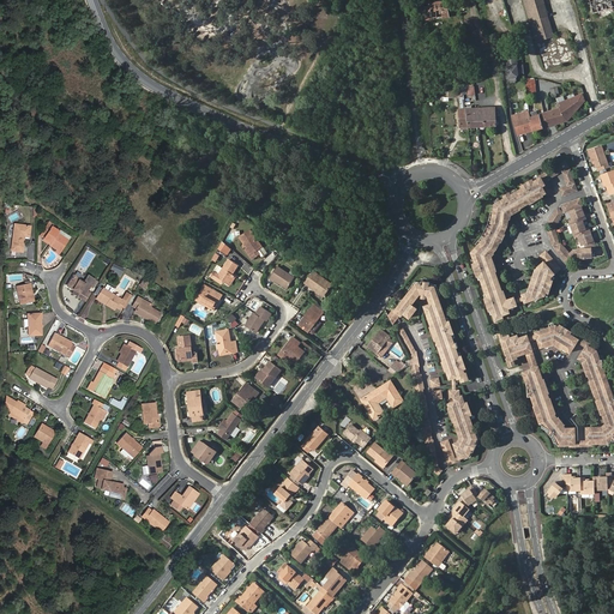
[(541,0),(522,0),(536,42),(554,37),(541,0)]
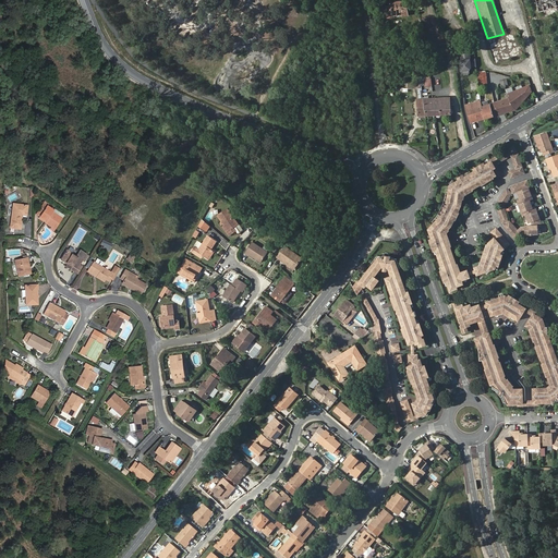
[(557,0),(534,0),(537,13),(555,9),(556,12),(557,11),(557,0)]
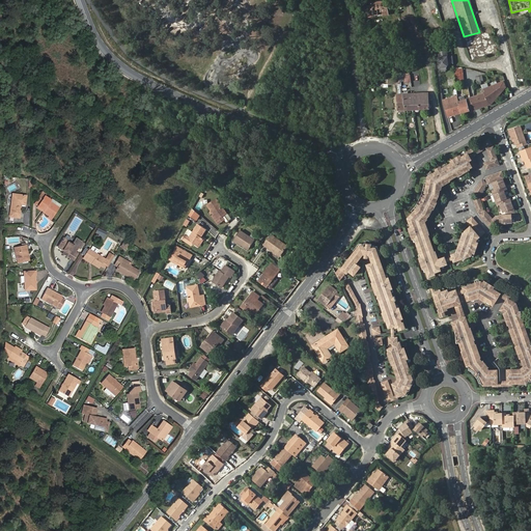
[(367,3),(368,16),(388,14),(386,1),(367,3)]
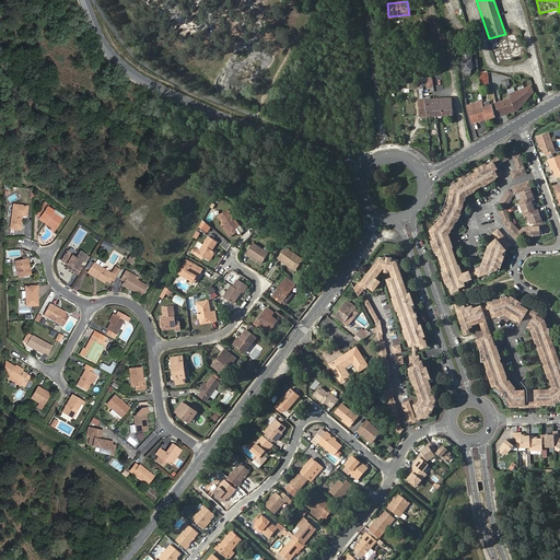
[(470,49),(462,50),(463,58),(462,58),(464,72),(465,73),(469,73),(470,71),(470,66),(473,66),(473,65),(478,65),(477,57),(471,58),(470,49)]
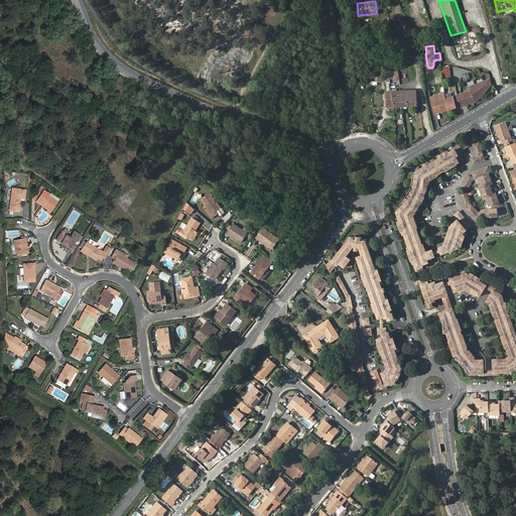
[(442,81),(450,80),(449,68),(447,67),(441,68),(442,81)]
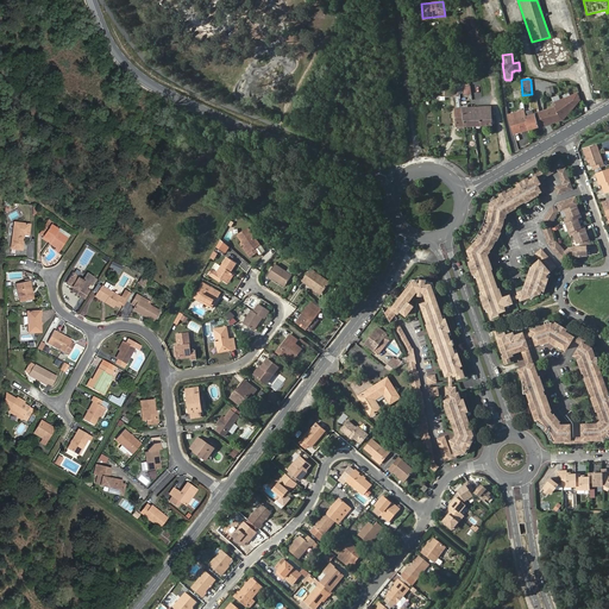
[(453,87),(445,88),(445,96),(454,96),(453,94),(464,93),(464,94),(471,93),(471,86),(453,86),(453,87)]
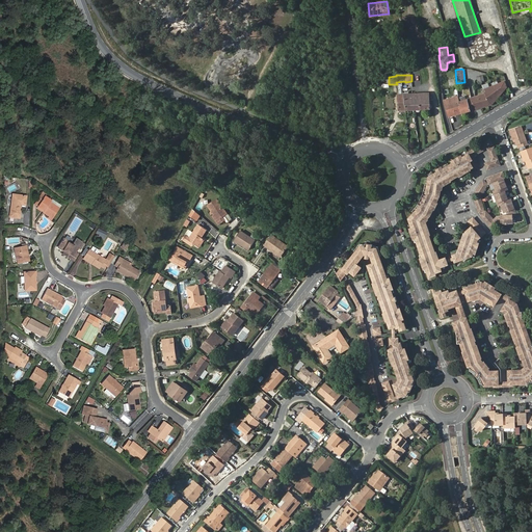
[(476,97),(480,109),(495,105),(509,88),(508,80),(486,89),(487,92),(476,97)]
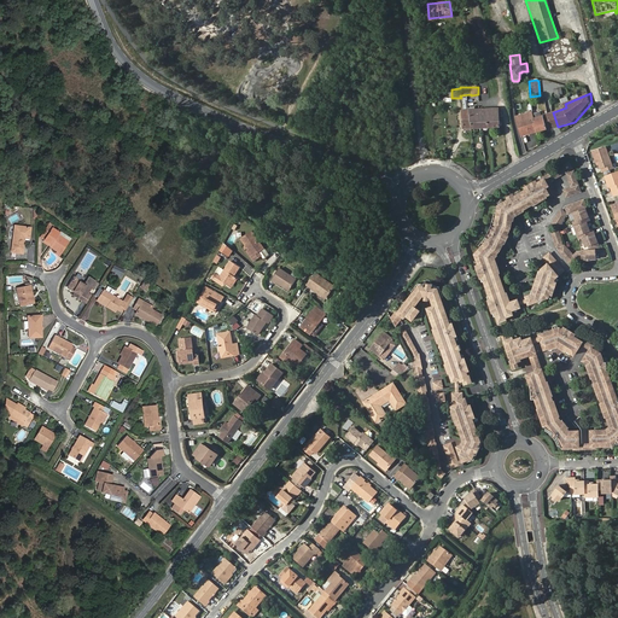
[(462,129),(501,127),(499,106),(461,110),(462,129)]
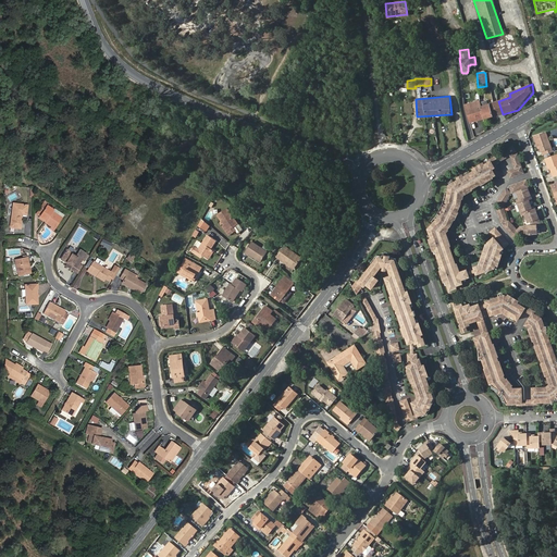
[(495,101),(481,106),(484,119),(484,120),(489,119),(499,115),(495,101)]
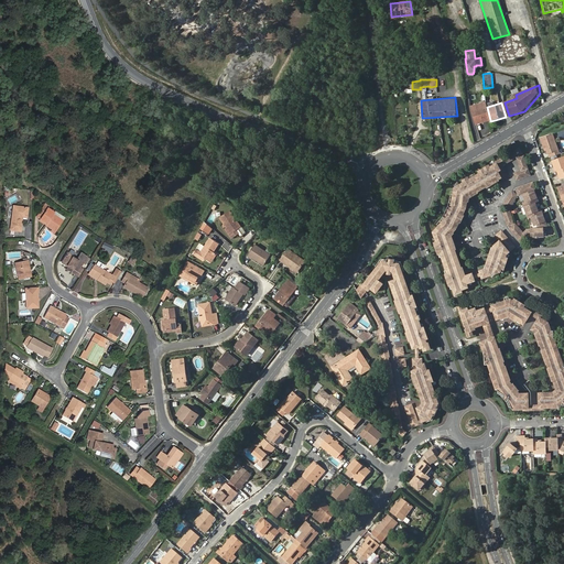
[(472,109),(476,123),(490,120),(487,107),(486,105),(472,109)]
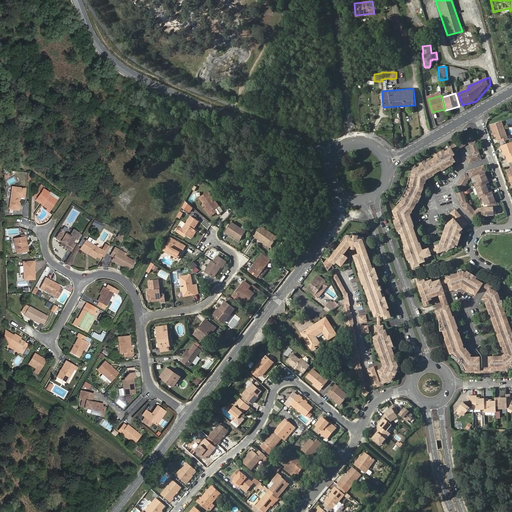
[(499,144),(507,140),(501,123),(491,127),(494,135),(495,135),(497,140),(498,140),(499,144)]
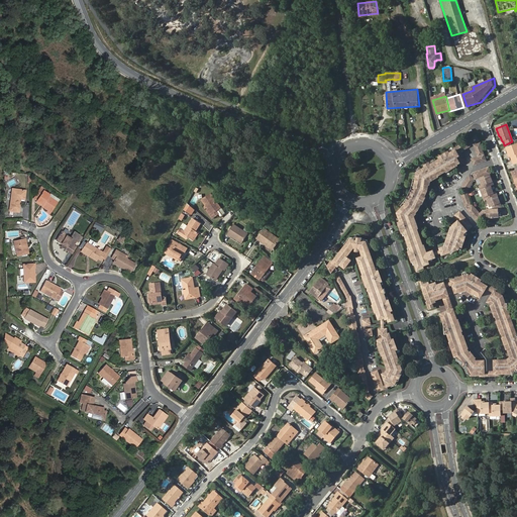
[(476,134),(471,137),(473,143),(479,140),(476,134)]
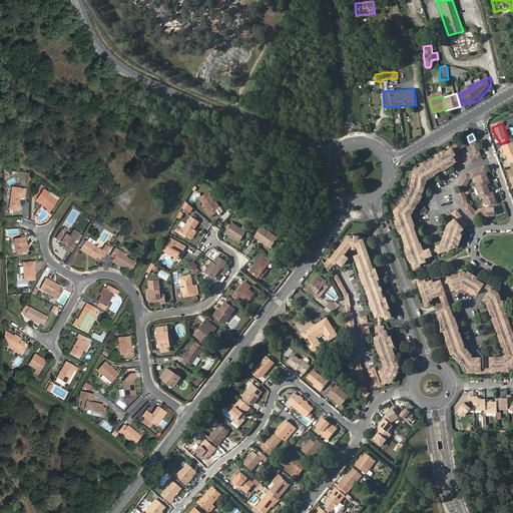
[(448,147),(448,148),(451,147),(455,153),(452,155),(455,160),(457,162),(462,159),(456,149),(469,142),(467,136),(448,147)]
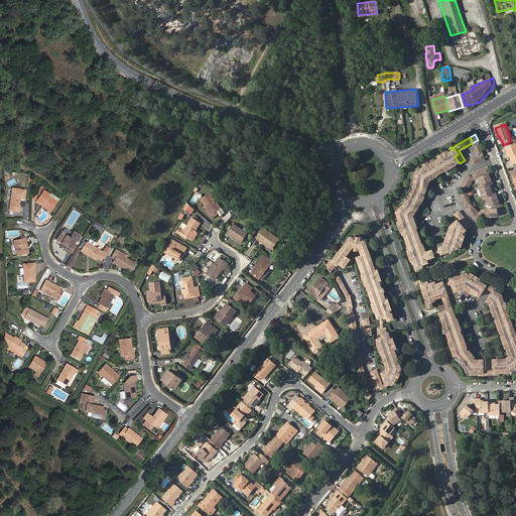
[(473,144),(477,155),(482,153),(479,142),(473,144)]
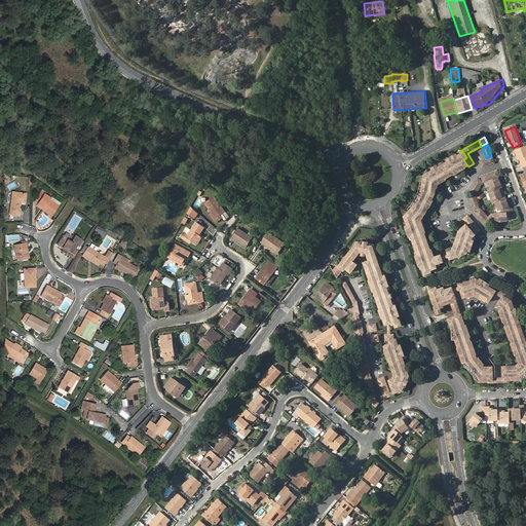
[(525,146),(515,151),(518,158),(519,158),(522,166),(525,164),(525,146)]
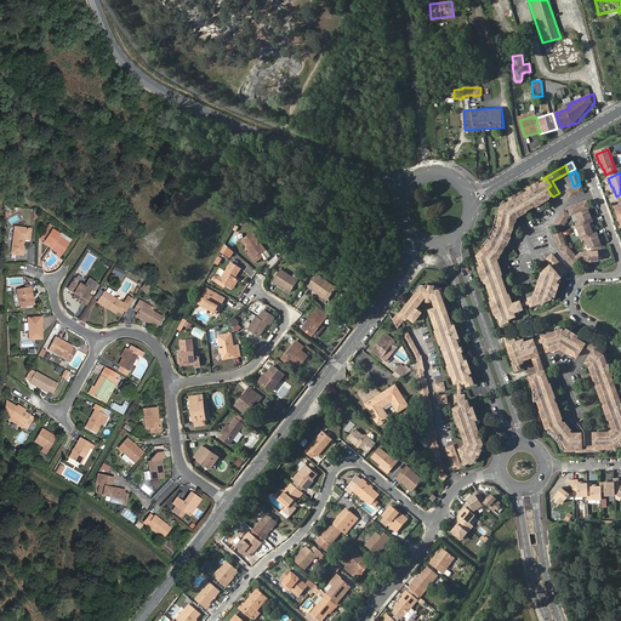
[(546,178),(542,180),(539,183),(537,181),(527,187),(528,189),(516,197),(514,194),(508,198),(511,200),(505,203),(506,205),(500,209),(497,223),(496,224),(495,227),(494,226),(488,237),(490,239),(488,243),(478,252),(482,262),(479,263),(480,266),(478,267),(483,279),(485,278),(493,300),(490,301),(494,313),(496,313),(500,324),(501,323),(507,320),(507,318),(512,317),(510,312),(512,312),(522,308),(520,306),(519,303),(519,301),(512,303),(510,303),(507,305),(506,301),(508,300),(507,295),(500,274),(499,268),(495,269),(494,266),(496,265),(494,258),(497,255),(501,251),(505,244),(506,240),(503,239),(505,237),(507,238),(510,235),(512,228),(513,221),(514,216),(516,214),(516,212),(519,210),(520,212),(524,209),(535,204),(540,200),(539,198),(542,197),(542,199),(547,195),(551,194),(547,188),(551,186),(546,178)]
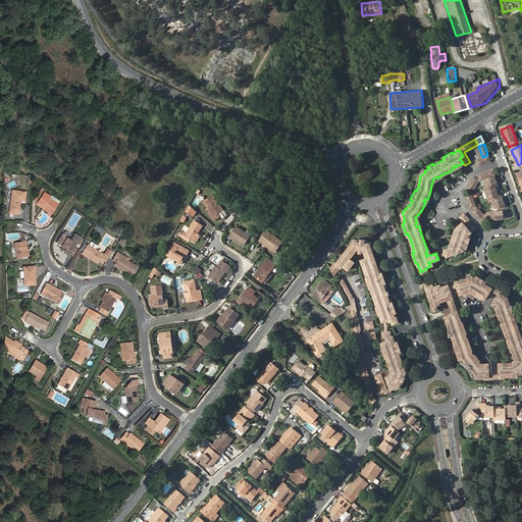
[(487,155),(482,157),(475,159),(477,166),(490,162),(487,155)]
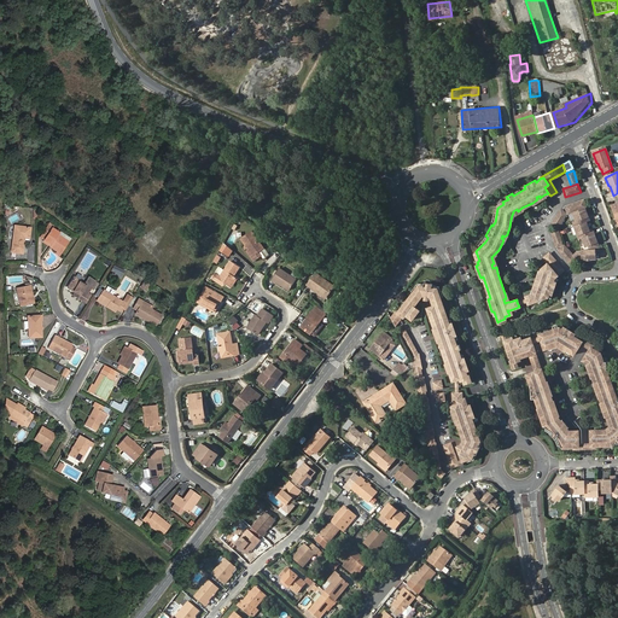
[(547,198),(544,194),(540,198),(537,199),(532,203),(534,205),(547,198)]
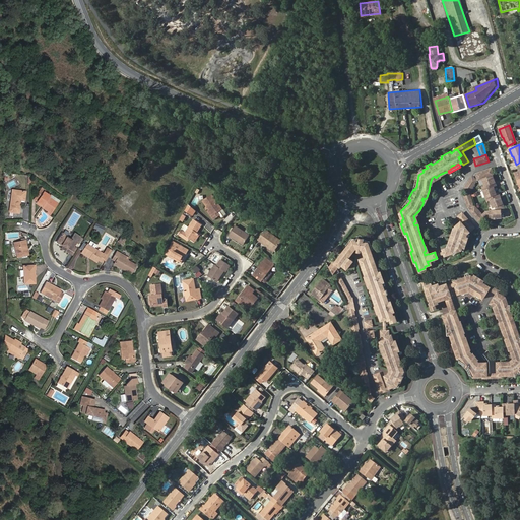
[(489,210),(489,211),(489,214),(489,218),(499,217),(499,215),(500,214),(500,210),(504,208),(499,193),(496,194),(493,187),(496,186),(492,175),(493,175),(491,168),(474,174),(476,180),(481,179),(483,178),(484,182),(482,182),(483,186),(481,187),(482,191),(484,190),(485,194),(483,194),(486,201),(490,200),(491,199),(493,203),(491,203),(492,207),(495,207),(496,210),(489,210)]
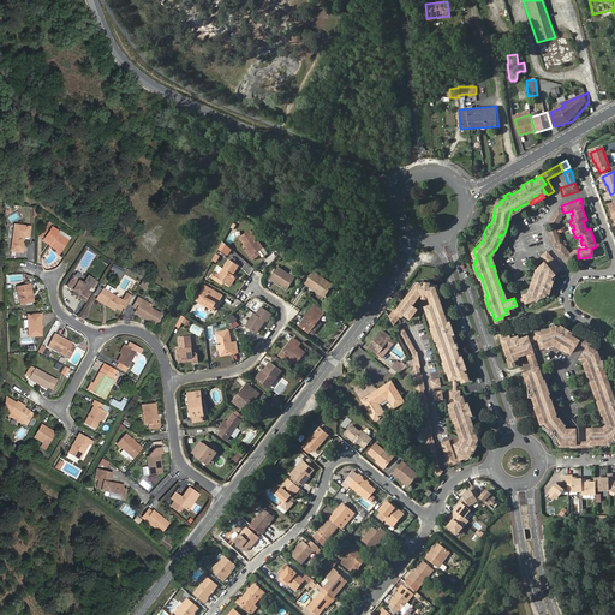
[(521,210),(519,207),(515,210),(511,212),(509,214),(508,219),(511,219),(512,215),(521,210)]
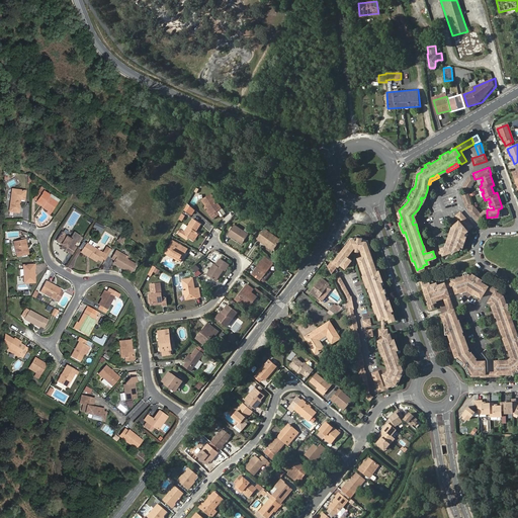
[(461,188),(466,191),(475,179),(469,175),(461,188)]
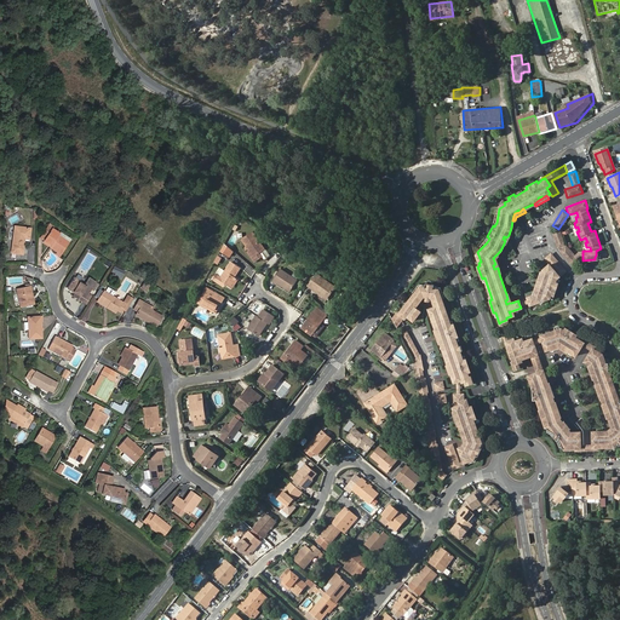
[(15,225),(11,252),(22,253),(24,239),(29,239),(30,228),(15,225)]
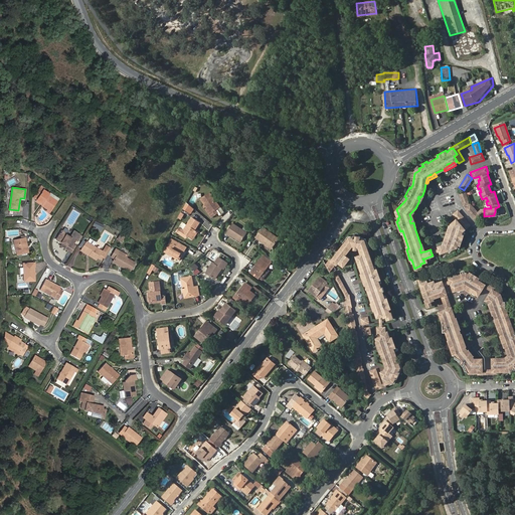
[(37,197),(37,198),(43,202),(42,204),(48,208),(51,210),(57,200),(48,194),(49,193),(39,187),(34,195),(37,197)]
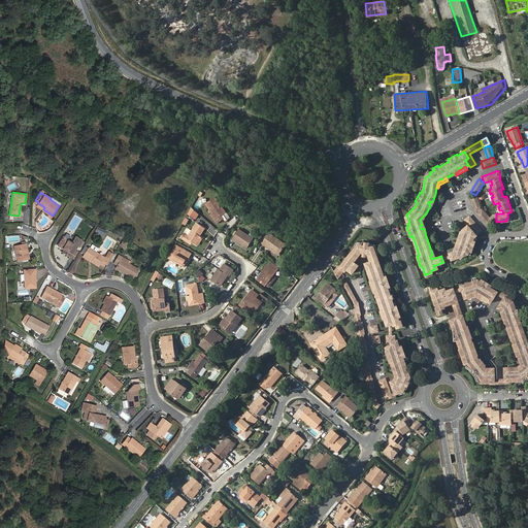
[(474,211),(481,208),(475,195),(469,197),(474,211)]
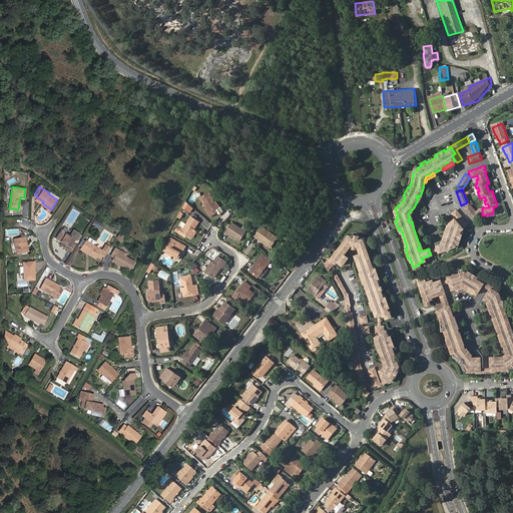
[(209,211),(211,215),(217,210),(215,207),(218,204),(208,190),(199,197),(203,202),(201,203),(203,206),(204,204),(206,206),(209,211)]
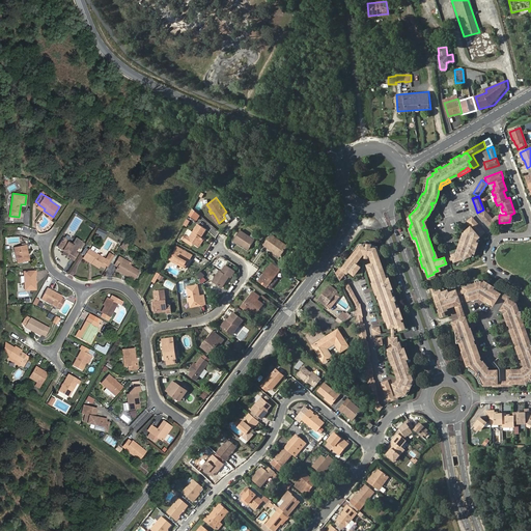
[(199,214),(192,208),(189,214),(188,215),(196,220),(199,214)]
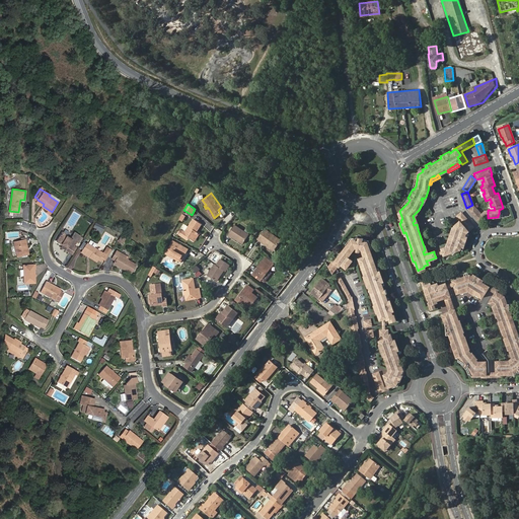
[(480,214),(472,205),(467,210),(476,220),(482,216),(480,214)]
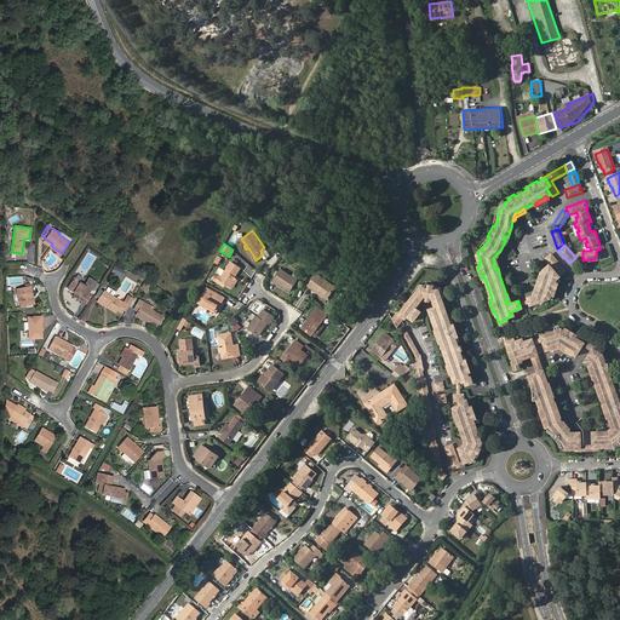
[(544,258),(549,264),(550,265),(554,263),(558,267),(554,270),(558,276),(564,270),(550,253),(544,258)]
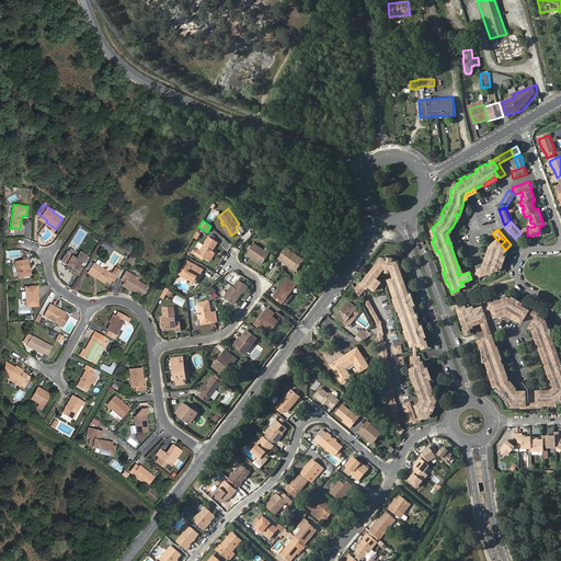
[(199,251),(195,248),(192,252),(202,259),(203,256),(208,260),(214,251),(212,250),(210,249),(213,247),(214,248),(217,241),(209,237),(199,251)]
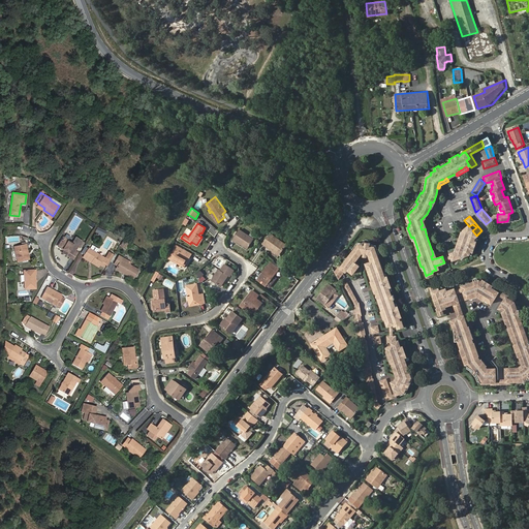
[(450,256),(450,258),(452,260),(460,257),(464,256),(468,254),(469,251),(471,252),(475,241),(473,241),(474,238),(474,237),(476,236),(472,230),(476,227),(472,224),(469,226),(468,225),(463,229),(462,231),(461,231),(458,239),(459,240),(462,241),(460,245),(458,244),(456,243),(454,249),(456,250),(455,252),(453,252),(449,254),(450,256)]
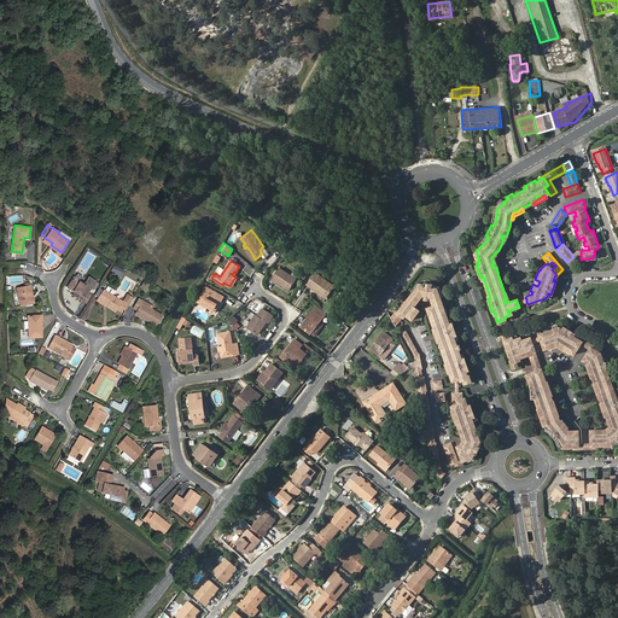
[(279,267),(272,279),(275,281),(277,280),(289,289),(296,279),(279,267)]
